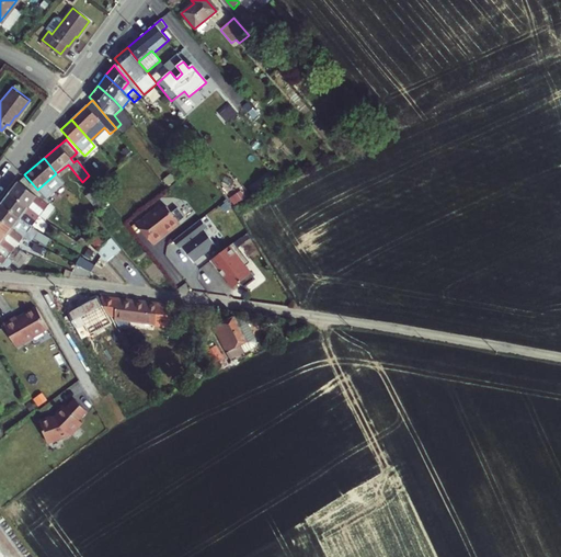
[(10,191),(39,214),(48,204),(30,188),(33,184),(24,174),(10,191)]
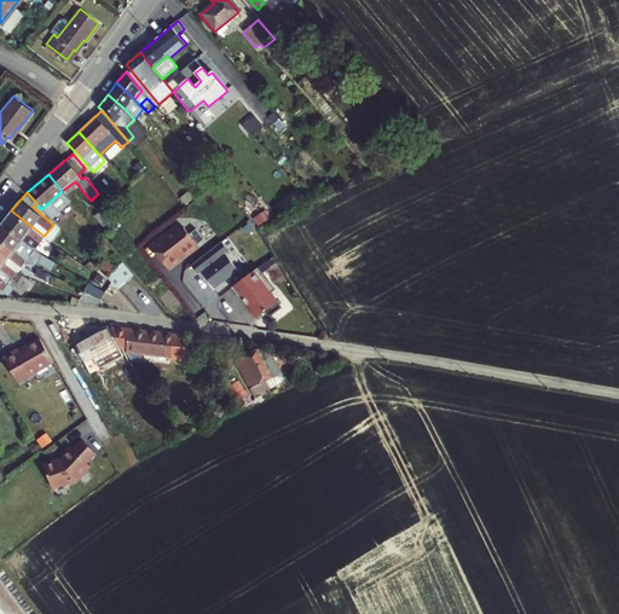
[(57,208),(48,215),(62,231),(70,224),(57,208)]
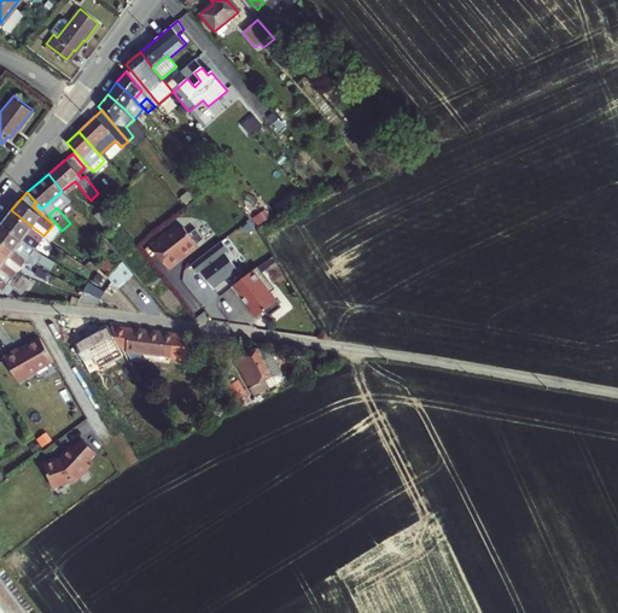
[(116,223),(104,209),(94,216),(106,231),(116,223)]
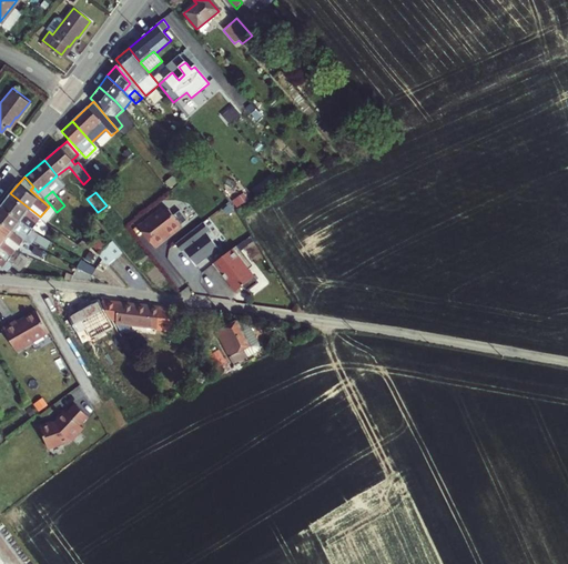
[(4,200),(1,204),(31,229),(40,217),(10,193),(4,200)]
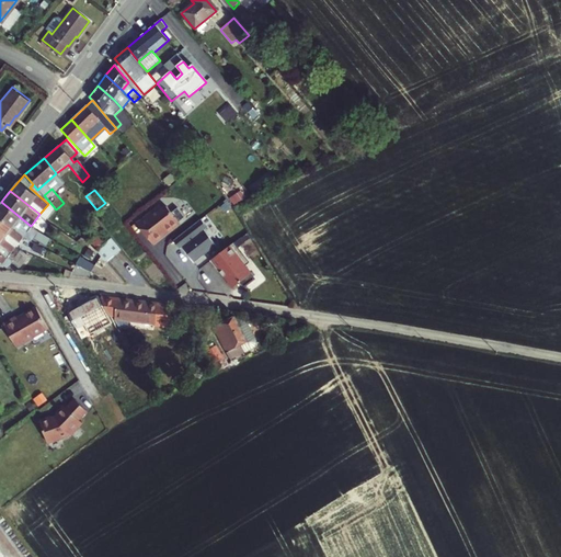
[(1,202),(0,203),(0,218),(22,237),(31,226),(1,202)]
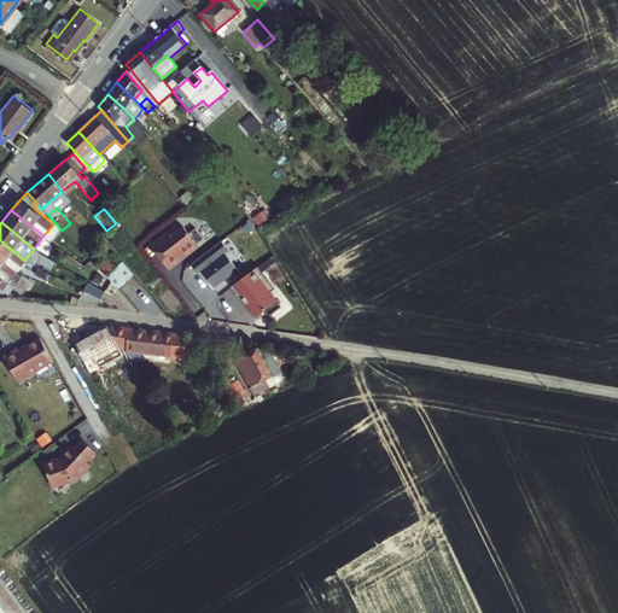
[(164,235),(150,245),(167,268),(182,257),(181,256),(204,240),(196,229),(188,234),(184,228),(180,227),(165,238),(164,235)]
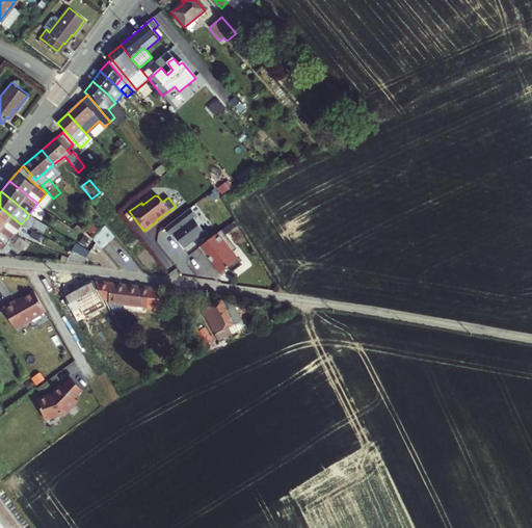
[(0,223),(12,234),(21,225),(0,207),(0,223)]
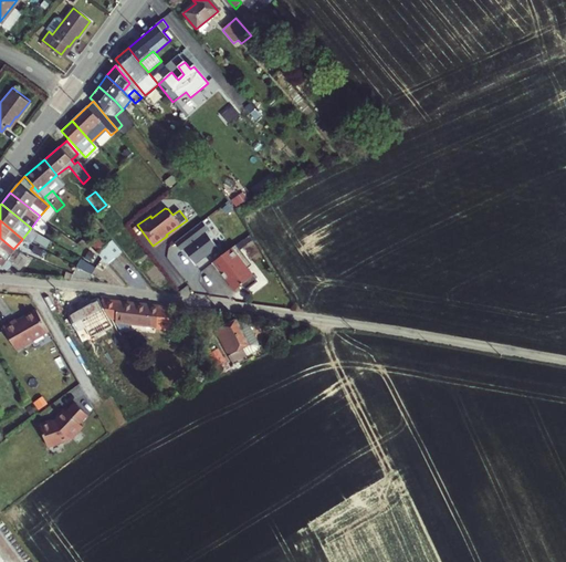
[(201,222),(173,242),(179,251),(182,249),(194,266),(216,249),(205,232),(208,230),(201,222)]
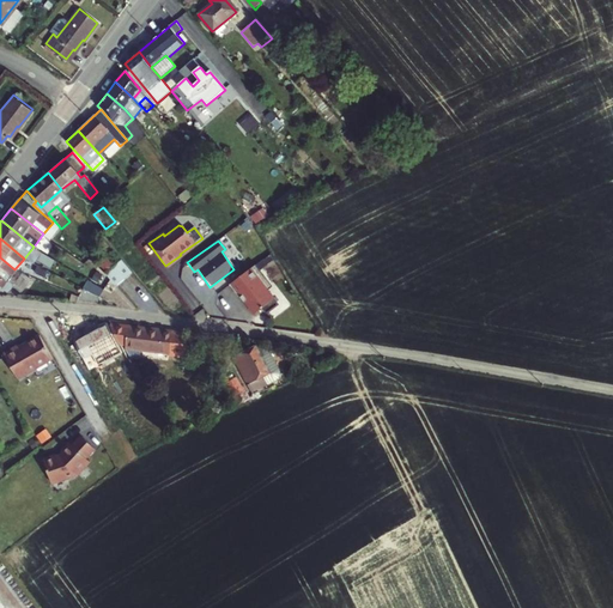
[(0,277),(6,281),(14,269),(0,257),(0,277)]
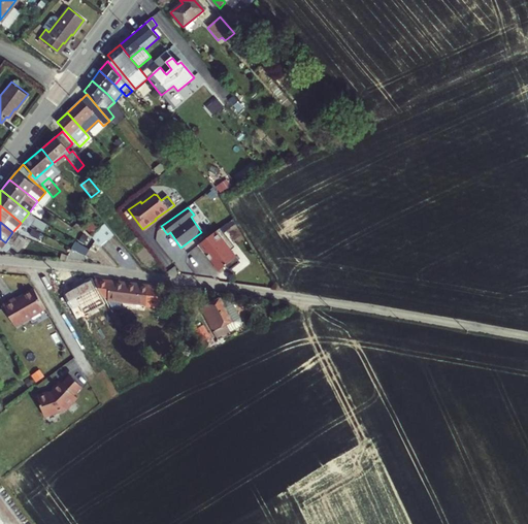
[(198,236),(218,264),(238,250),(219,222),(198,236)]
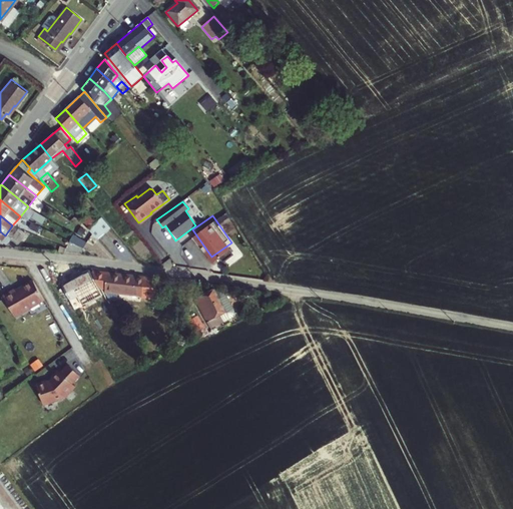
[(86,229),(97,240),(110,228),(100,217),(86,229)]
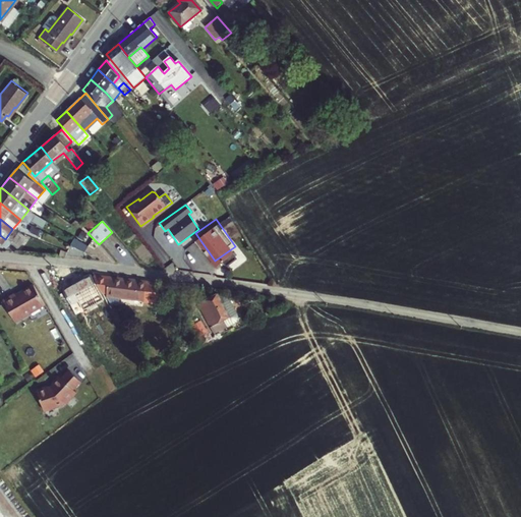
[(18,232),(10,242),(15,246),(18,246),(25,237),(18,232)]
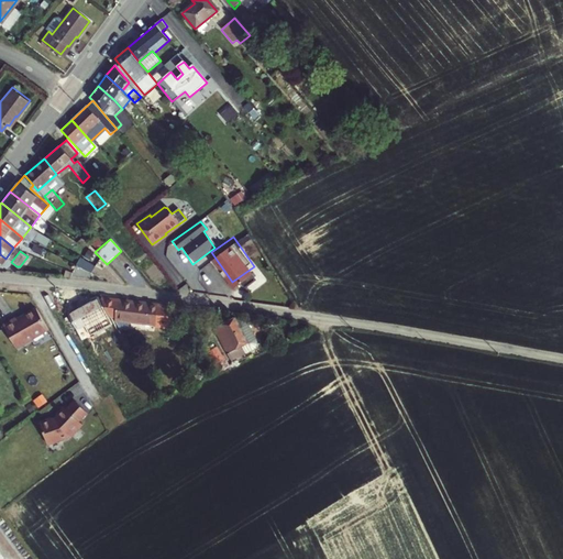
[(90,272),(95,265),(80,256),(76,263),(90,272)]
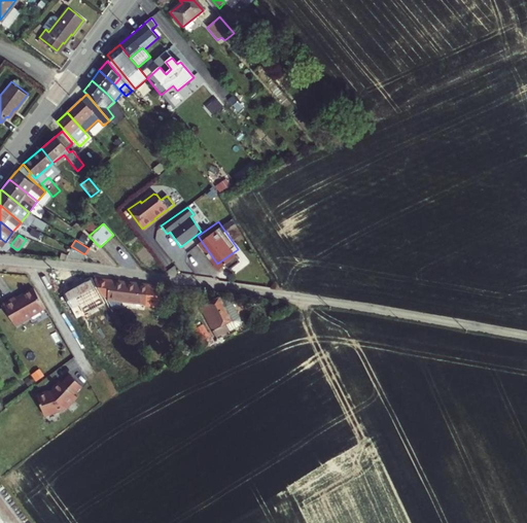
[(105,301),(93,277),(65,291),(78,315),(105,301)]
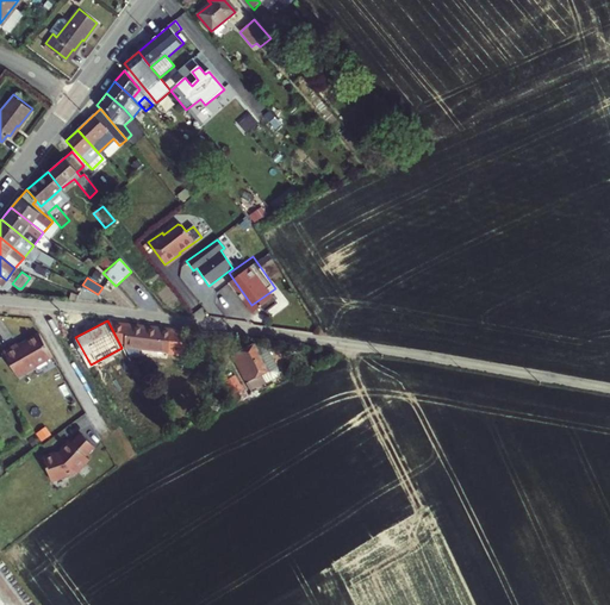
[(126,340),(126,343),(170,349),(170,353),(205,356),(197,343),(188,342),(188,332),(129,324),(120,323),(112,323),(119,338),(126,340)]
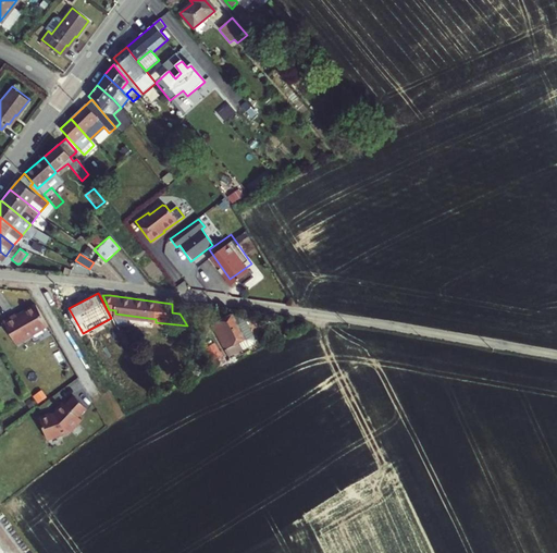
[(17,343),(49,324),(37,304),(24,311),(24,312),(19,316),(17,312),(4,320),(17,343)]
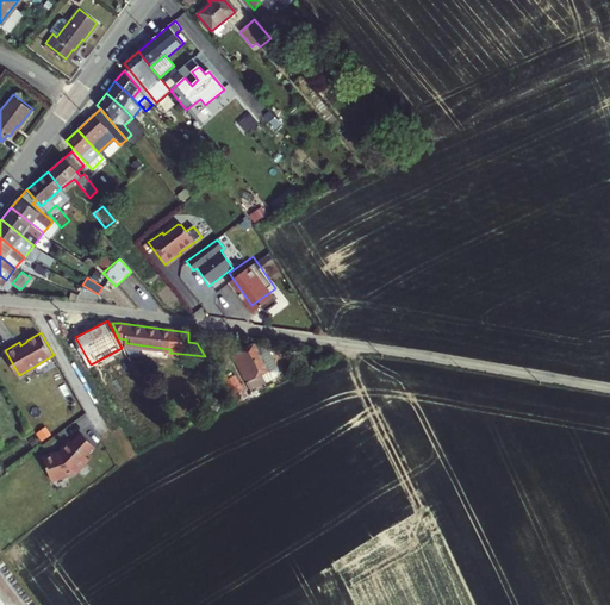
[(257,347),(255,342),(231,355),(250,390),(262,382),(263,385),(272,381),(274,379),(275,376),(275,373),(277,370),(265,349),(263,347),(261,345),(260,345),(257,347)]
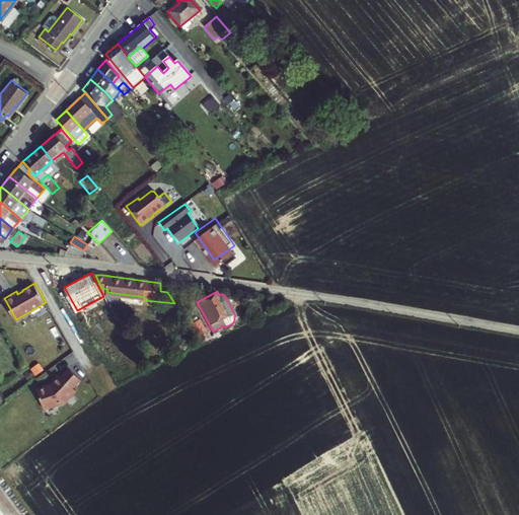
[(45,406),(80,389),(75,380),(80,377),(75,365),(34,383),(45,406)]
